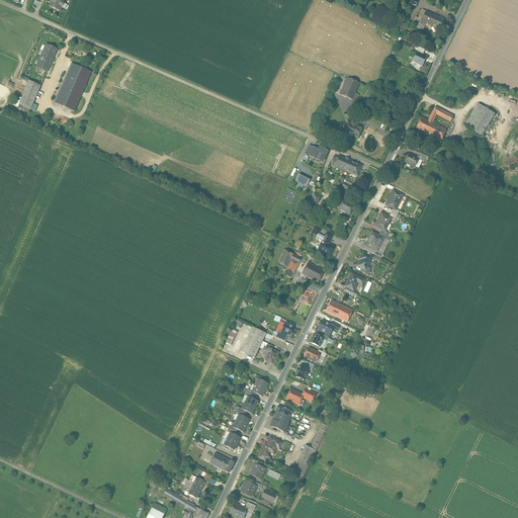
[(65,0),(51,0),(51,2),(50,7),(60,11),(65,0)]
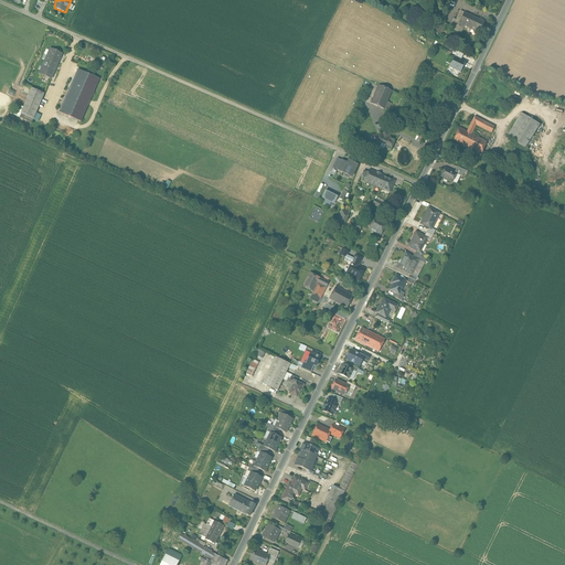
[(479,20),(464,13),(460,20),(459,24),(465,27),(464,28),(460,34),(459,38),(466,41),(472,28),(475,30),(473,31),(480,34),(484,23),(481,21),(482,20),(480,19),(479,20)]
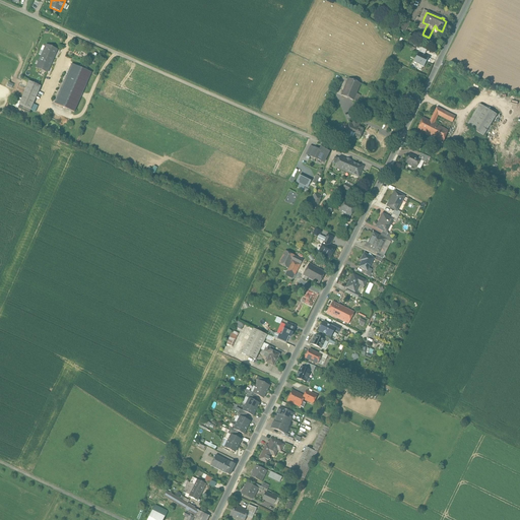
[(418,21),(427,25),(428,24),(423,22),(424,18),(420,16),(418,21)]
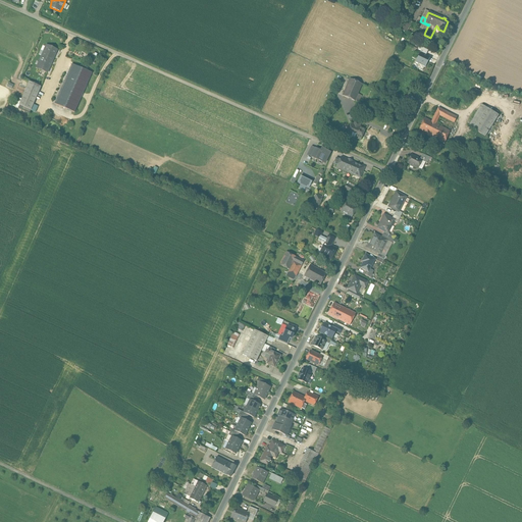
[(412,23),(405,19),(400,30),(407,34),(412,23)]
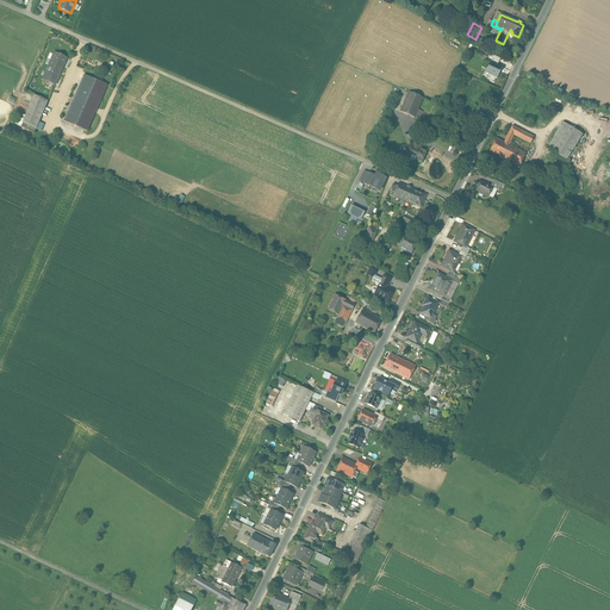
[(500,30),(491,25),(489,24),(485,31),(497,37),(500,30)]
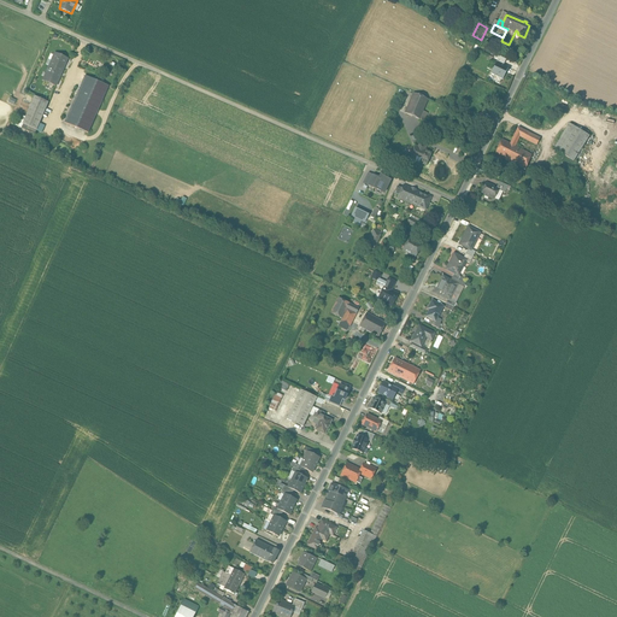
[(63,74),(69,59),(54,53),(48,68),(63,74)]
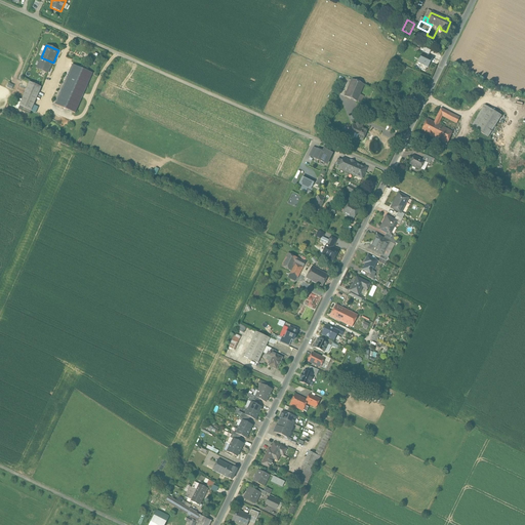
[(433,58),(422,53),(417,64),(428,69),(433,58)]
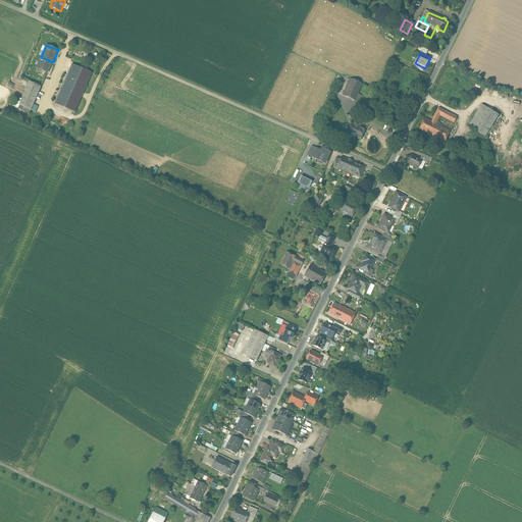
[(47,73),(53,62),(41,57),(36,68),(47,73)]
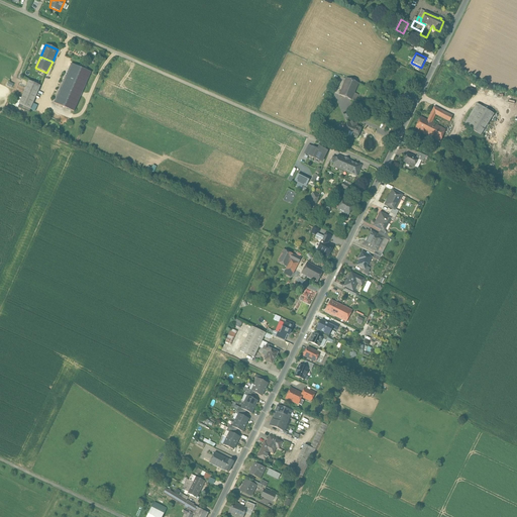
[(55,103),(74,112),(90,73),(71,64),(55,103)]
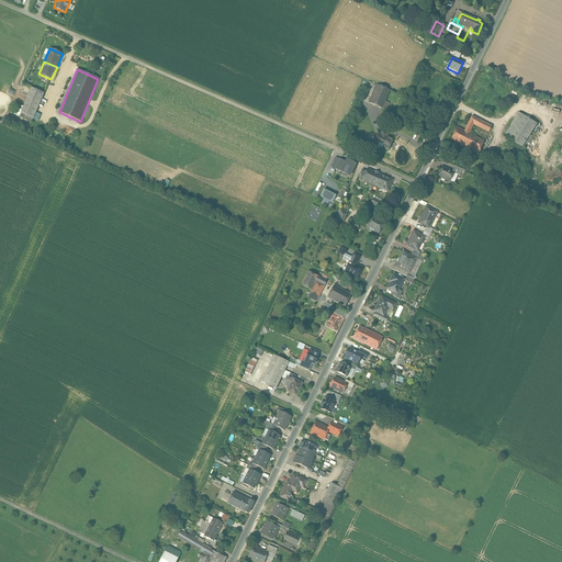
[(390,91),(377,86),(369,103),(382,109),(385,101),(390,91)]
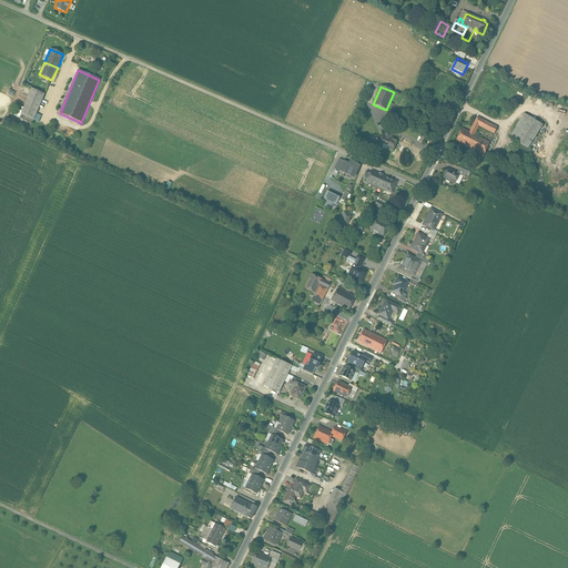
[(33,121),(44,94),(32,90),(21,115),(33,121)]
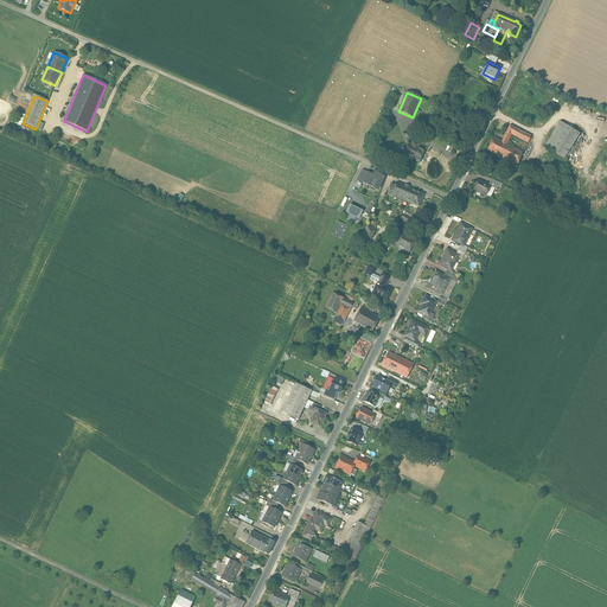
[(581,134),(561,121),(544,147),(563,158),(564,159),(581,134)]
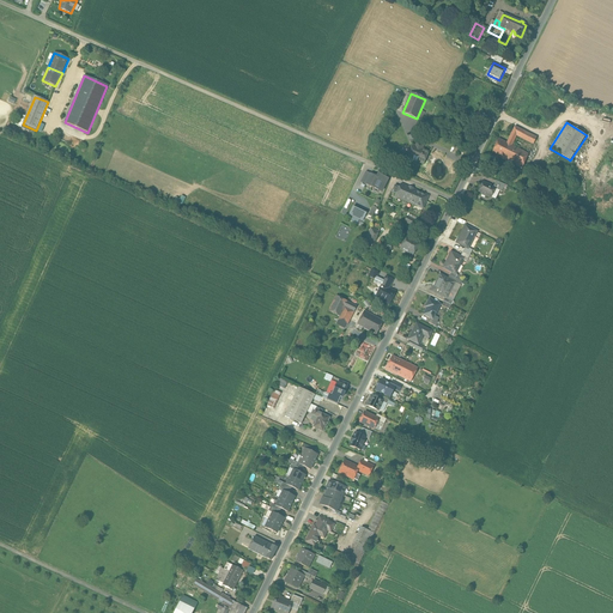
[(536,138),(515,127),(507,144),(510,145),(511,146),(516,135),(533,145),(536,138)]
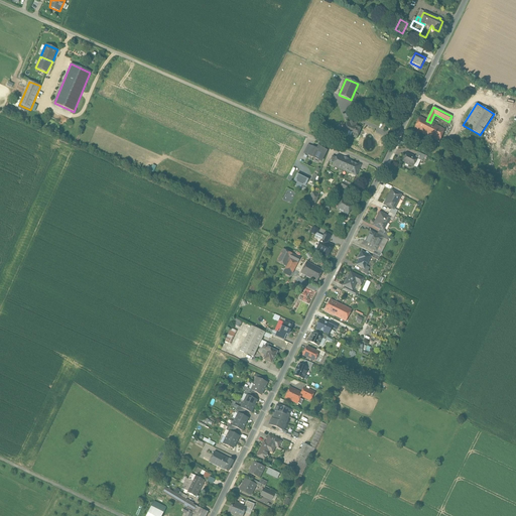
[(426,121),(419,117),(414,129),(423,134),(429,122),(426,121)]
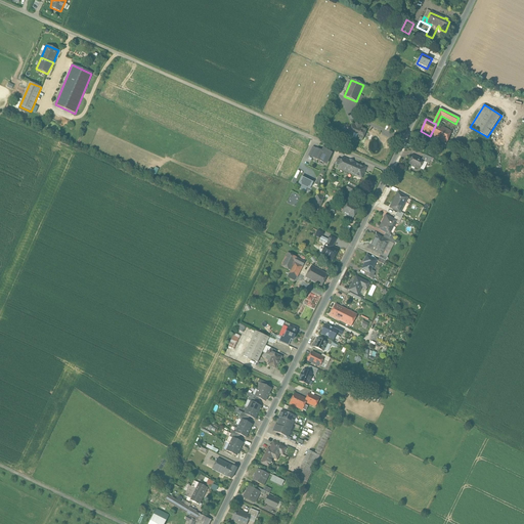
[(367,130),(354,124),(349,135),(362,140),(367,130)]
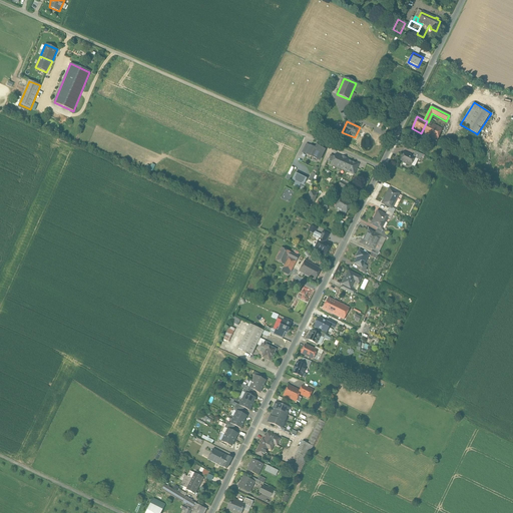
[(428,122),(427,121),(421,133),(437,141),(442,129),(428,122)]
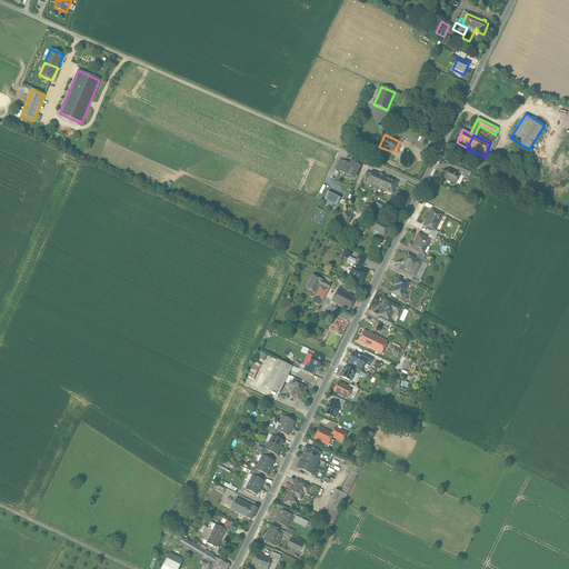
[(558,150),(563,140),(559,138),(553,148),(558,150)]
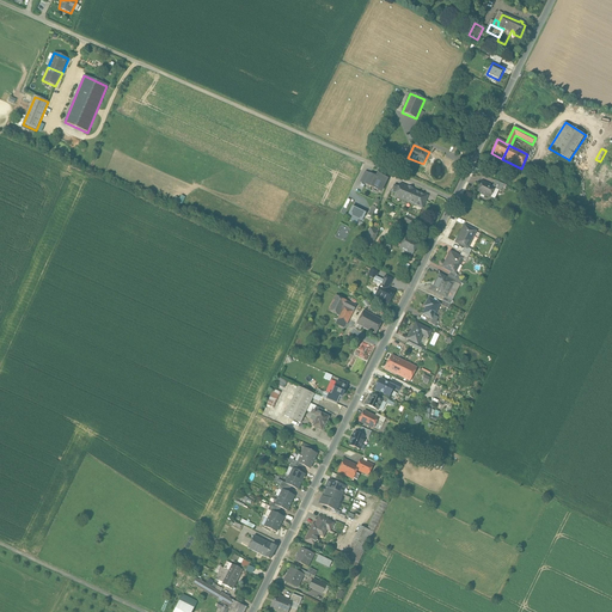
[(568,159),(561,155),(556,164),(562,167),(568,159)]
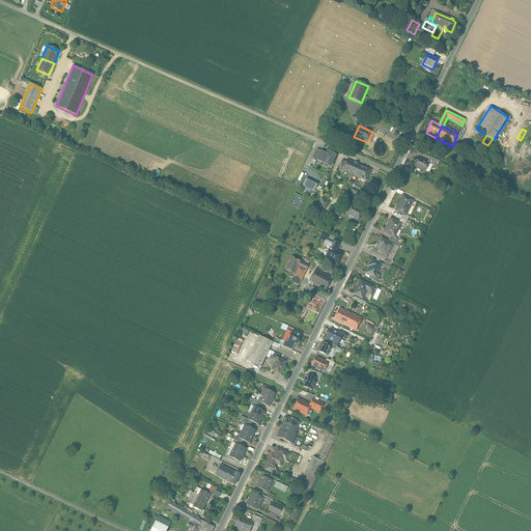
[(486,148),(485,148),(491,151),(496,142),(494,140),(494,139),(493,138),(487,145),(486,148)]
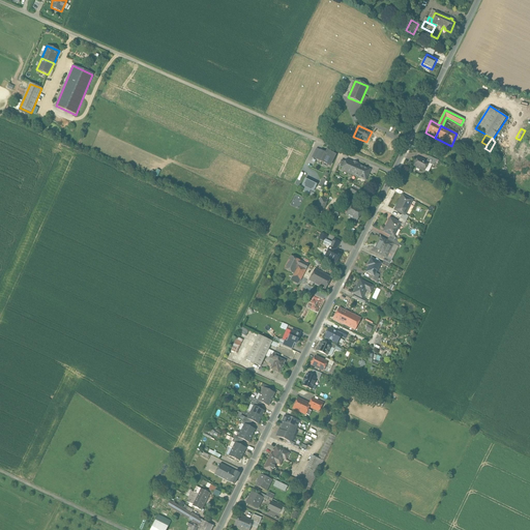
[(316,149),(312,158),(316,160),(316,159),(320,151),(321,151),(316,149)]
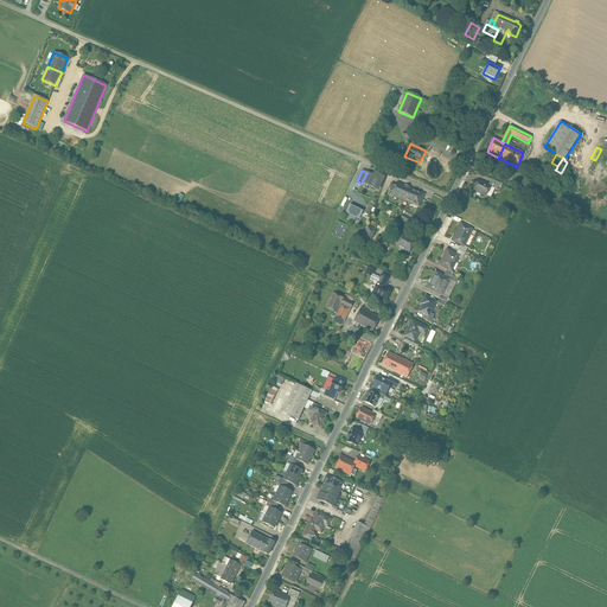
[(372,177),(366,173),(362,183),(377,191),(384,178),(377,174),(375,173),(372,177)]
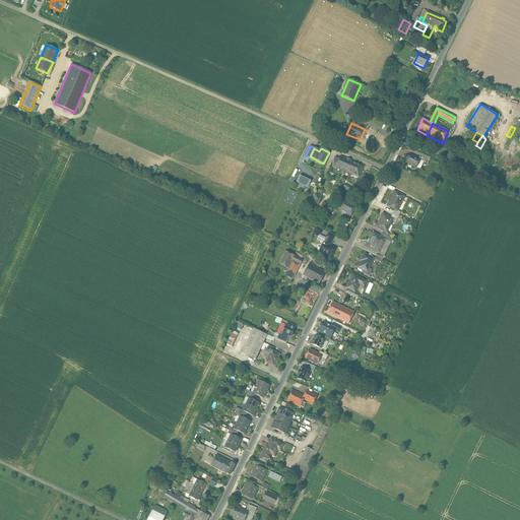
[(429,156),(420,153),(418,158),(420,159),(419,160),(426,163),(429,156)]
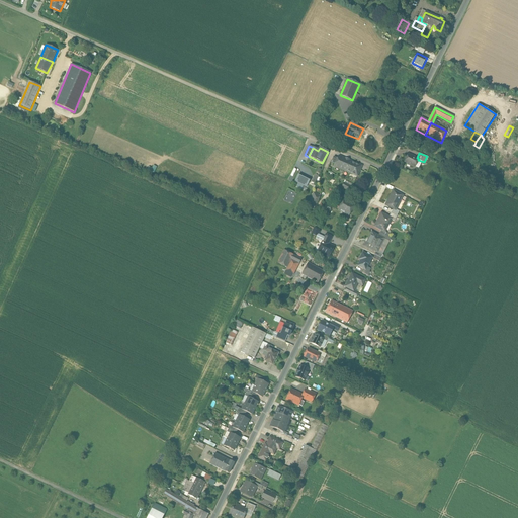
[(417,158),(408,155),(405,162),(407,163),(407,164),(411,166),(411,165),(415,167),(418,160),(419,159),(417,158)]
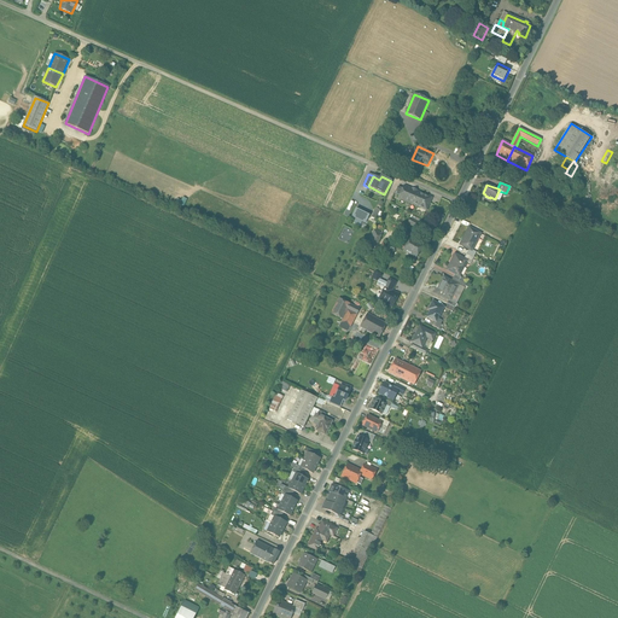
[(414,194),(410,193),(412,192),(409,191),(406,198),(400,196),(398,199),(426,210),(432,198),(417,191),(415,194),(414,194)]
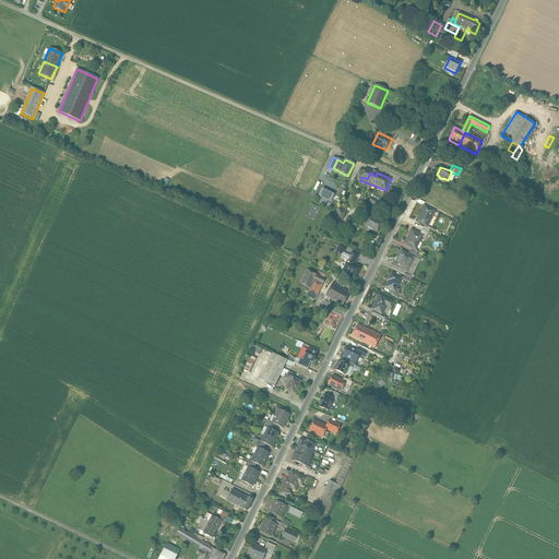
[(321,189),(317,200),(330,205),(334,194),(321,189)]
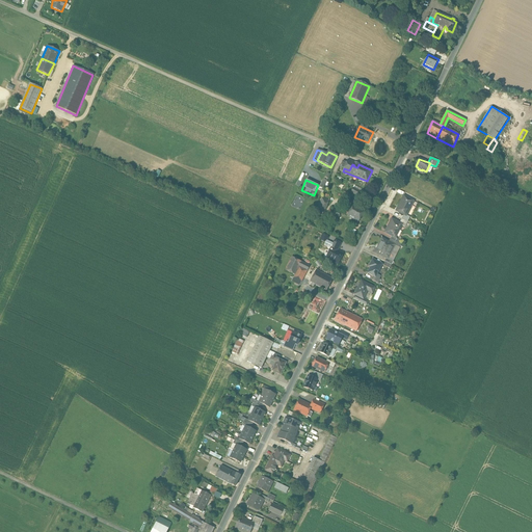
[(368,196),(353,188),(351,192),(366,201),(368,196)]
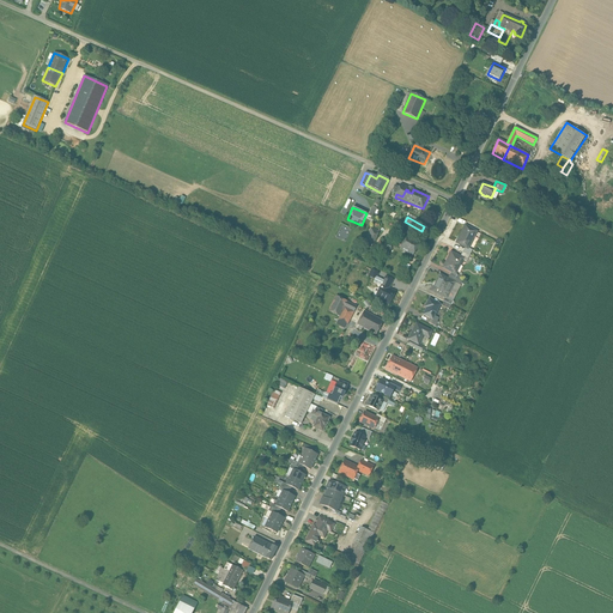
[(475,231),(465,226),(456,243),(465,248),(467,249),(467,248),(475,231)]
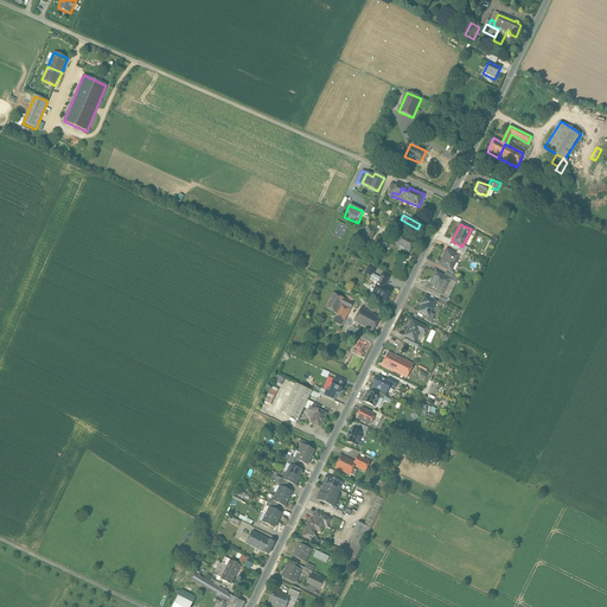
[(368,225),(360,240),(363,241),(360,244),(366,247),(376,229),(368,225)]
